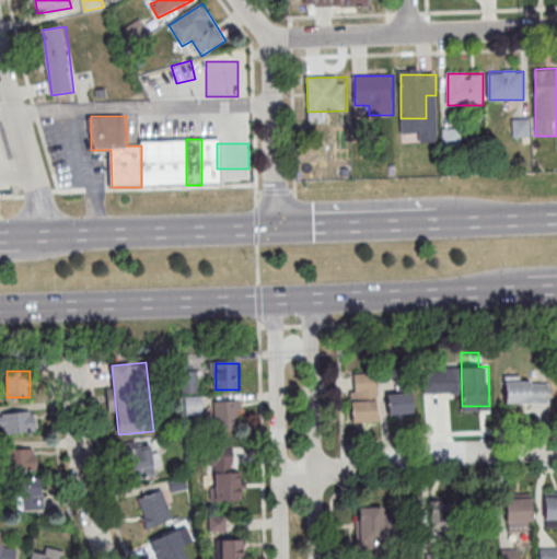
[(184,372),(184,393),(199,393),(199,372),(184,372)]
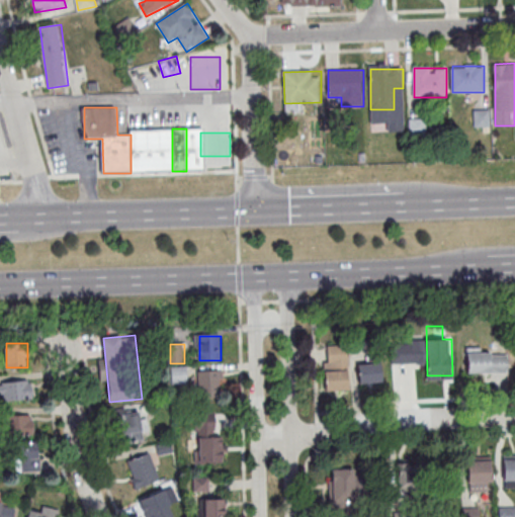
[(350,346),(325,346),(325,392),(350,392),(350,346)]
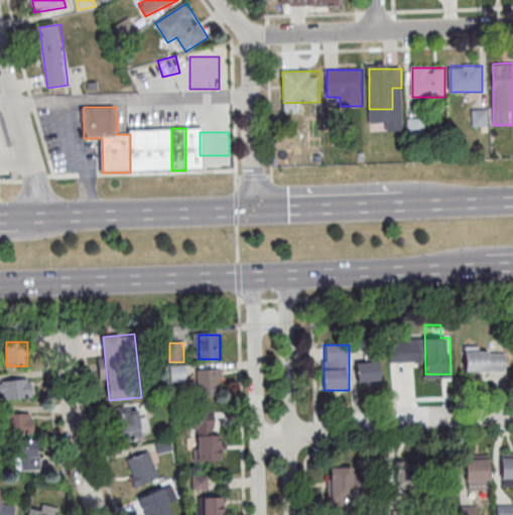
[(466,349),(466,372),(507,372),(507,349),(466,349)]
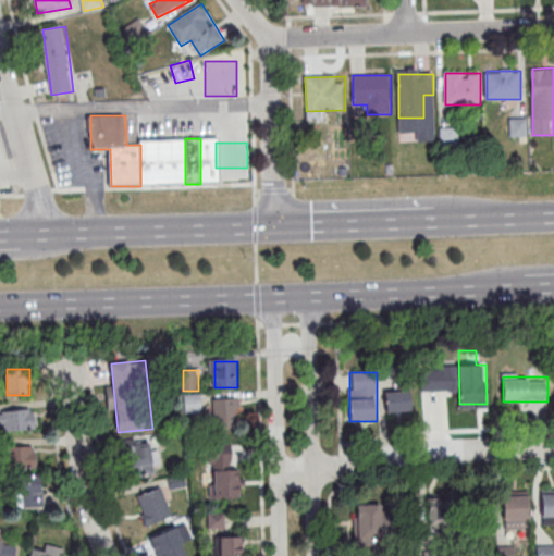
[(411,390),(386,391),(386,412),(413,412),(411,390)]
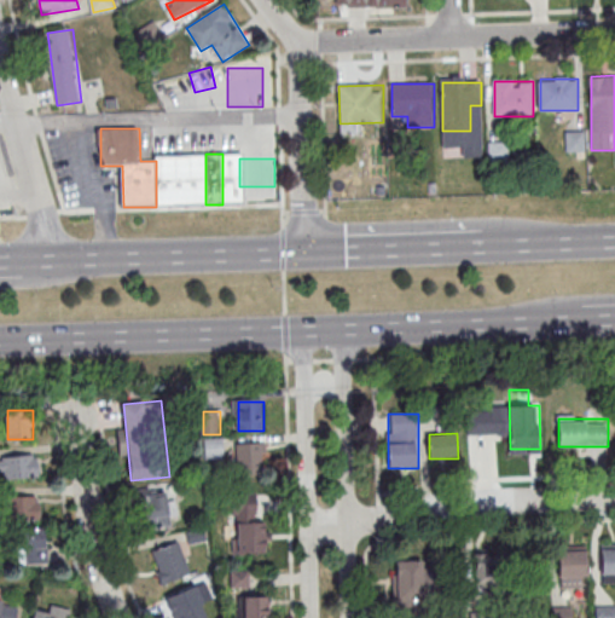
[(226,460),(226,438),(207,438),(207,460),(226,460)]
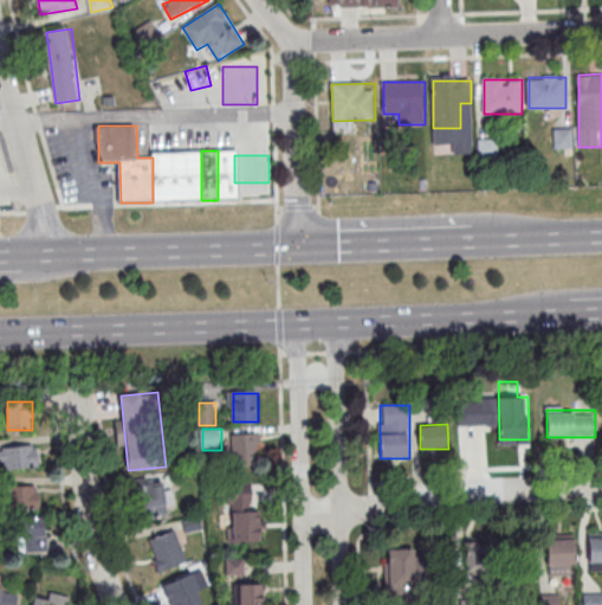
[(259,433),(233,433),(233,465),(259,465),(259,433)]
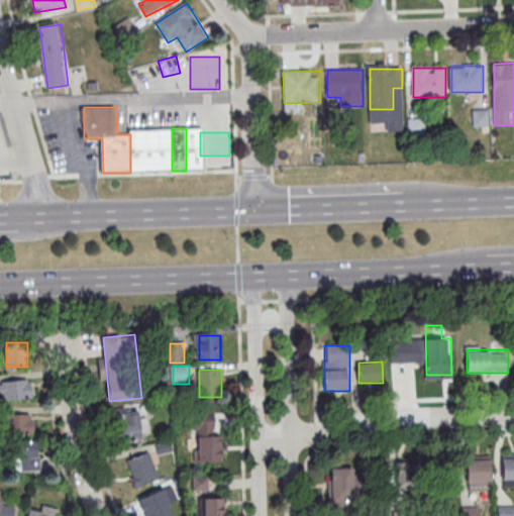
[(34,380),(1,382),(3,402),(36,399),(34,380)]
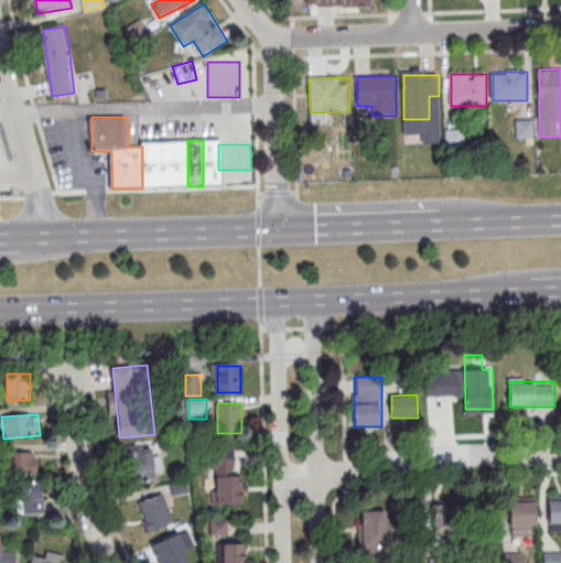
[(130,480),(161,480),(161,447),(130,447),(130,480)]
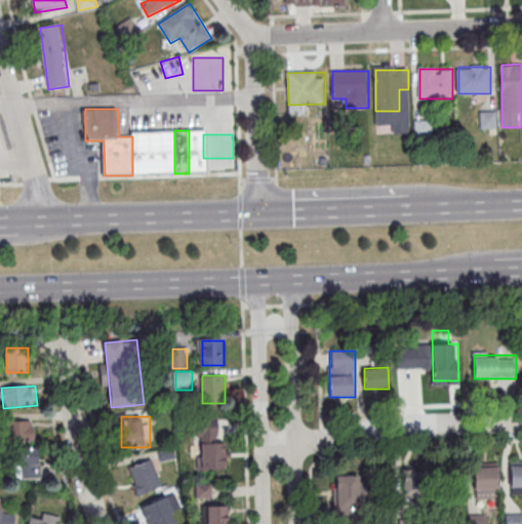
[(228,469),(228,420),(201,419),(200,469),(228,469)]
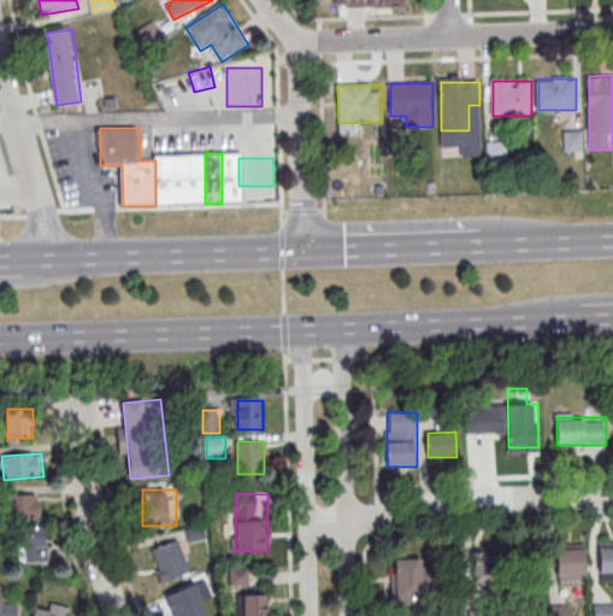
[(7,518),(43,518),(43,496),(7,496),(7,518)]
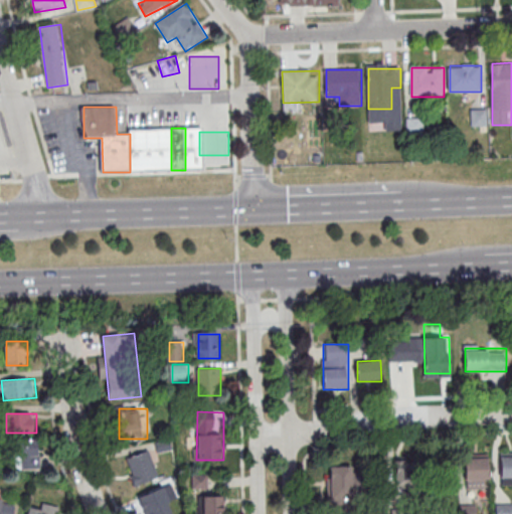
[(41,442),(16,442),(16,469),(41,469),(41,442)]
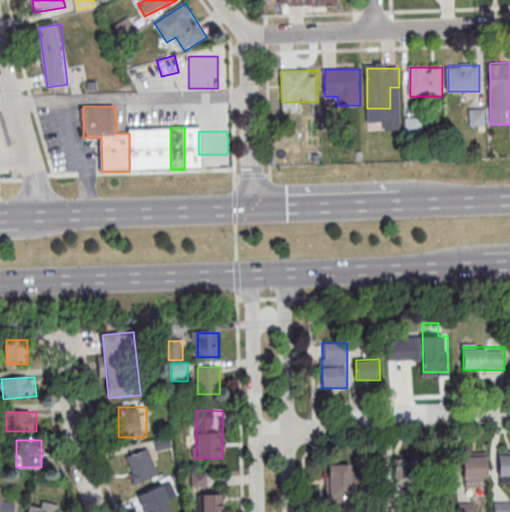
[(158,478),(150,449),(128,455),(136,483),(158,478)]
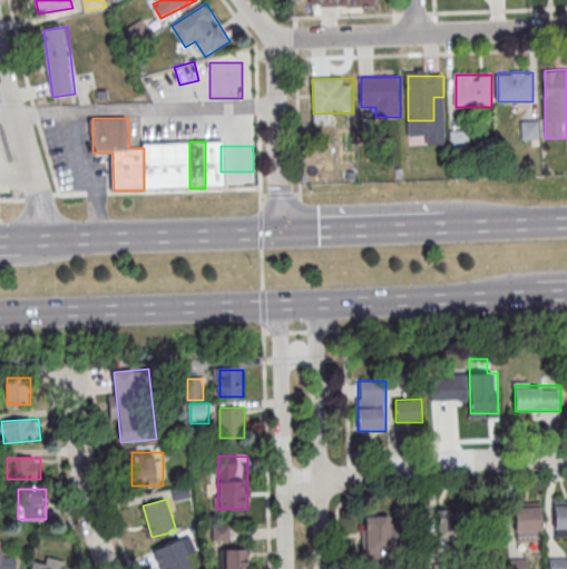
[(566,501),(556,501),(556,538),(566,538),(566,501)]
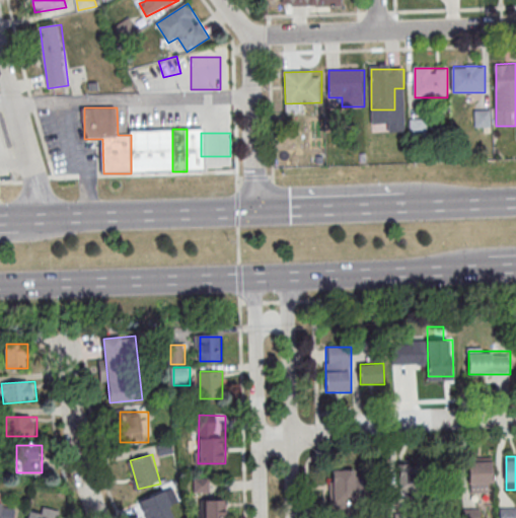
[(470,493),(495,493),(495,457),(470,457),(470,493)]
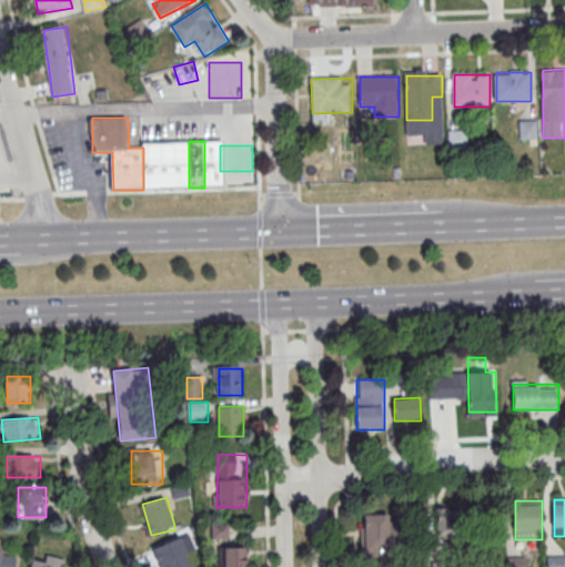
[(364,563),(397,563),(397,515),(364,515),(364,563)]
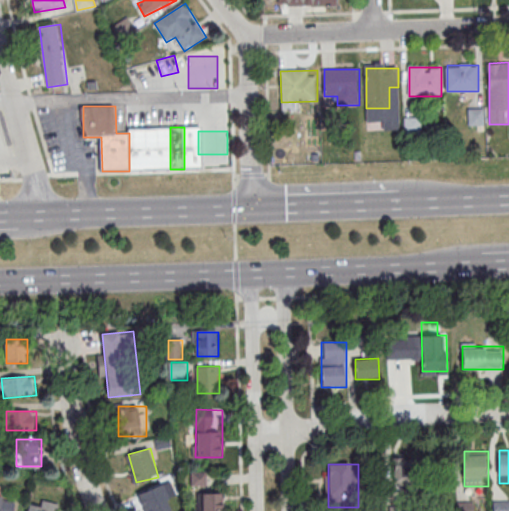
[(172,510),(169,498),(175,496),(171,483),(144,490),(149,510),(172,510)]
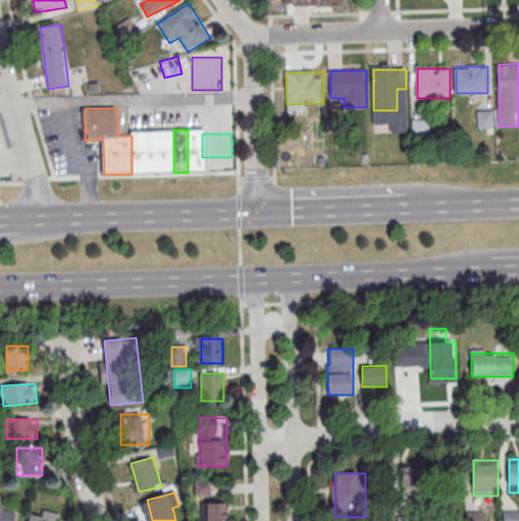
[(227,520),(227,503),(206,503),(206,520),(227,520)]
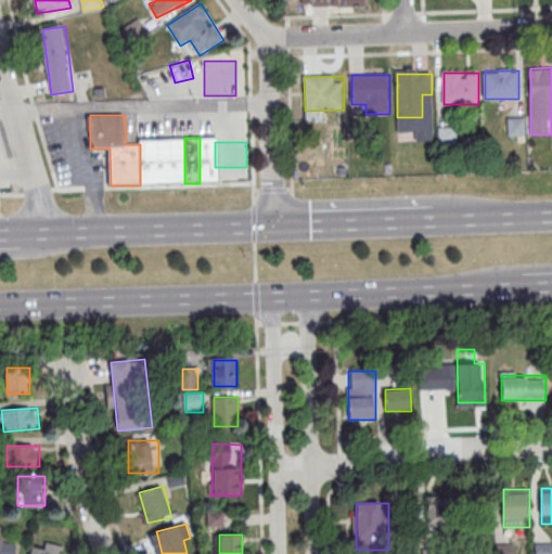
[(16,553),(18,538),(0,536),(0,553),(16,553)]
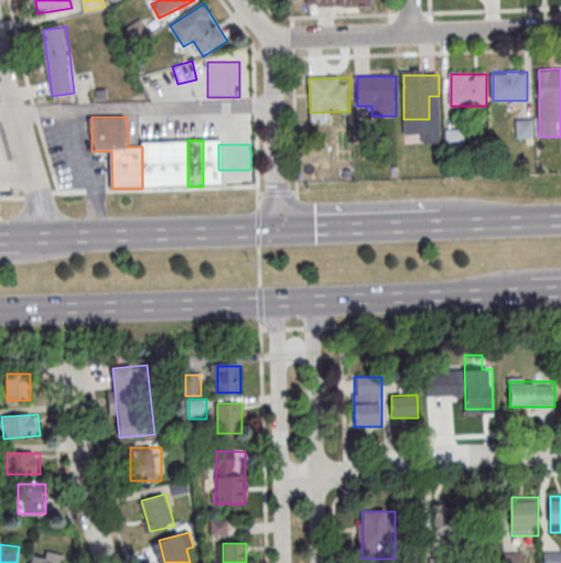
[(560,562),(560,552),(545,552),(545,562),(560,562)]
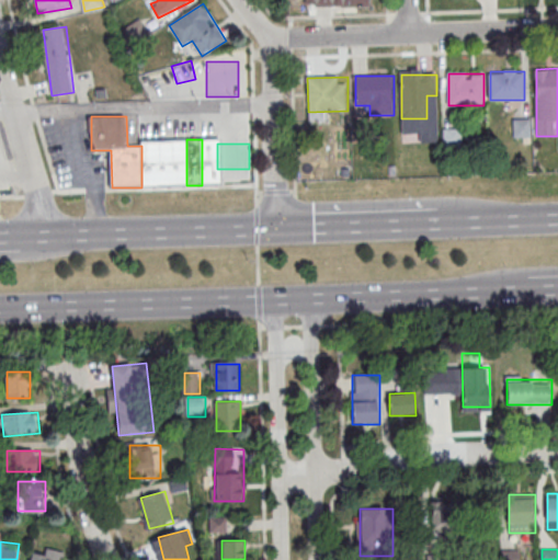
[(523,559),(523,550),(502,550),(502,559),(523,559)]
